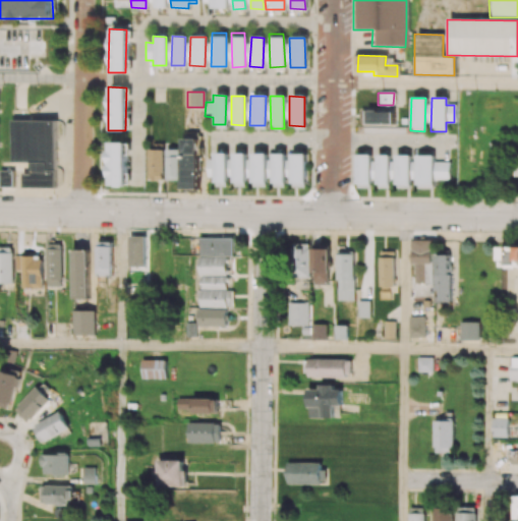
[(365,109),(365,124),(392,124),(393,109),(365,109)]
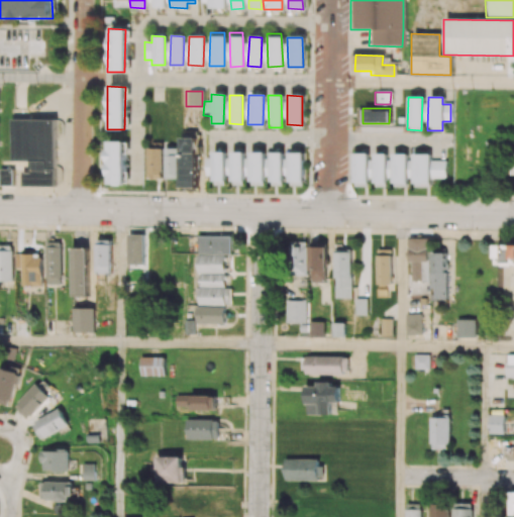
[(8,160),(27,161),(27,172),(20,172),(20,186),(53,186),(54,119),(9,119),(8,160)]
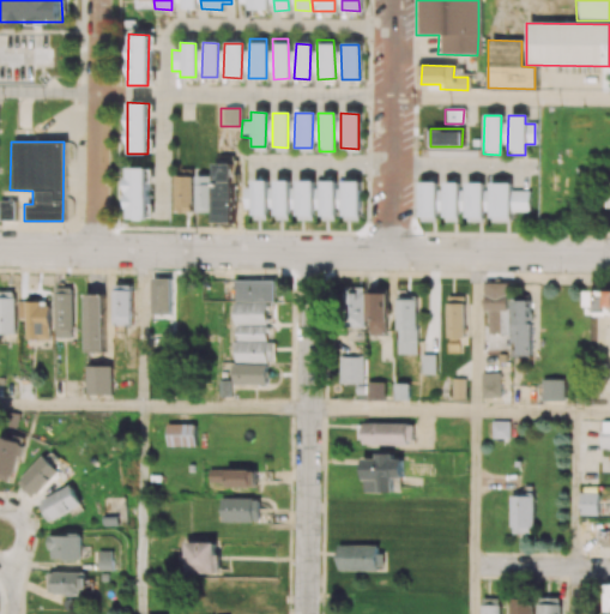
[(212,222),(231,222),(231,164),(212,163),(212,222)]
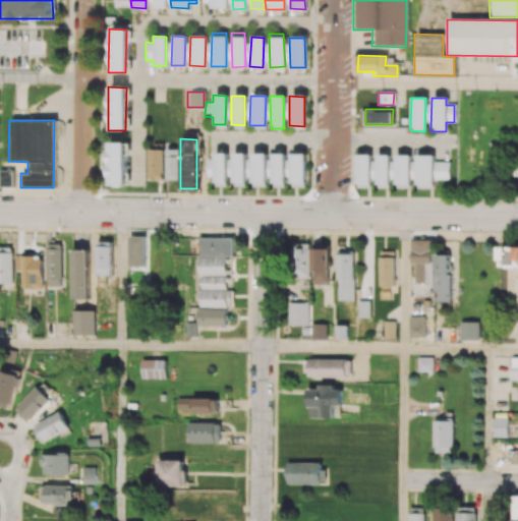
[(125,142),(108,141),(107,185),(124,186),(125,142)]
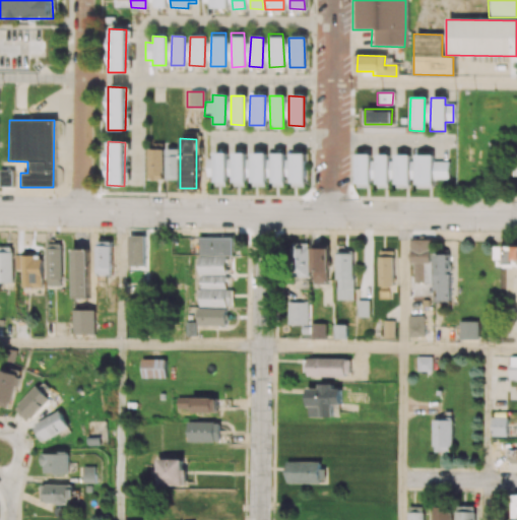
[(177,180),(178,149),(163,148),(162,180),(177,180)]
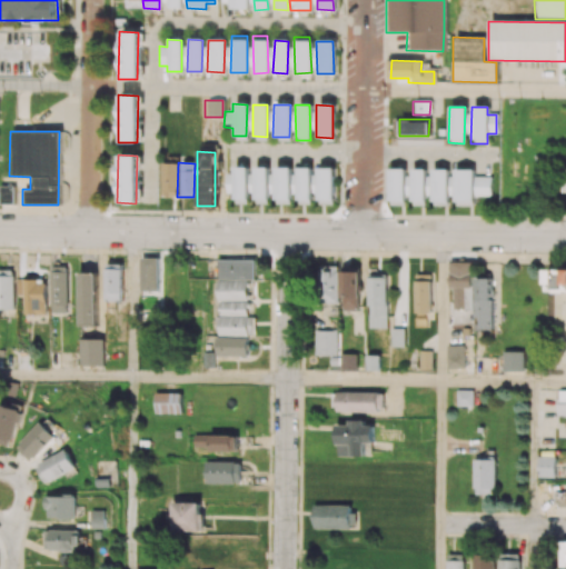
[(176,163),(159,163),(159,196),(176,197),(176,163)]
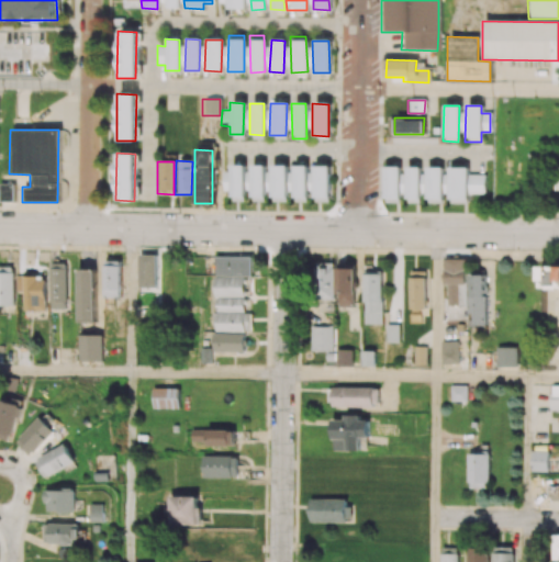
[(228,197),(243,198),(244,165),(230,165),(228,197)]
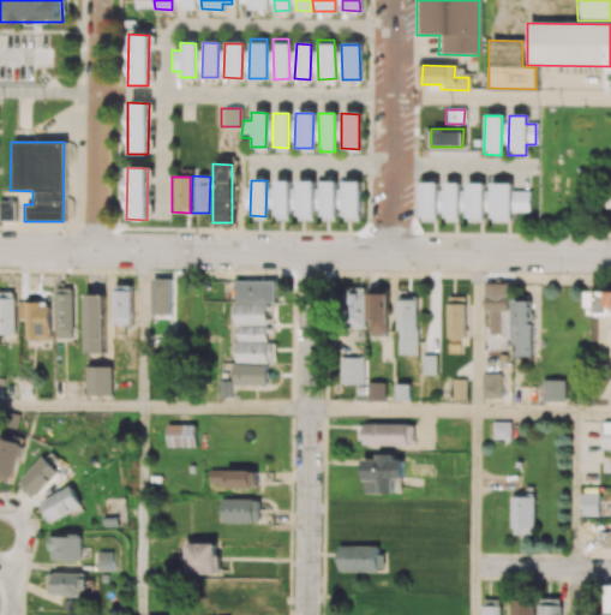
[(287,180),(271,181),(273,221),(288,220),(287,180)]
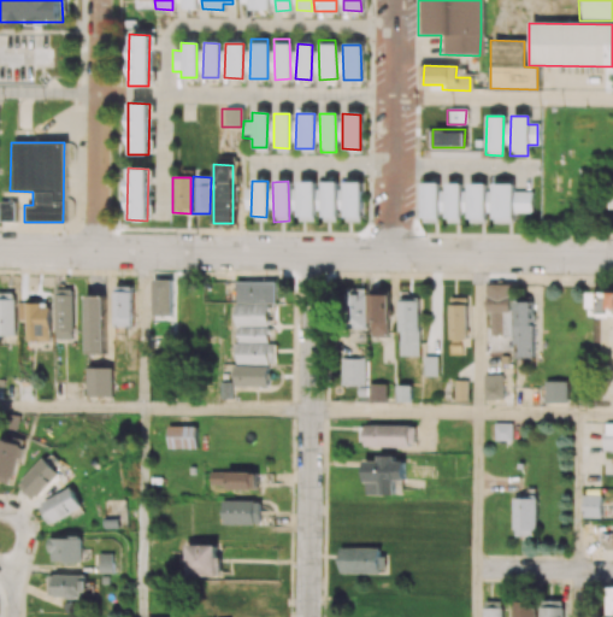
[(313,182),(295,181),(295,222),(312,222),(313,182)]
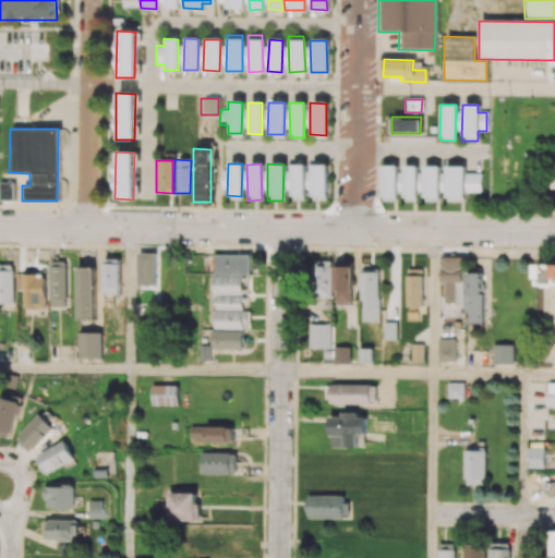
[(303,165),(290,165),(289,201),(303,201),(303,165)]
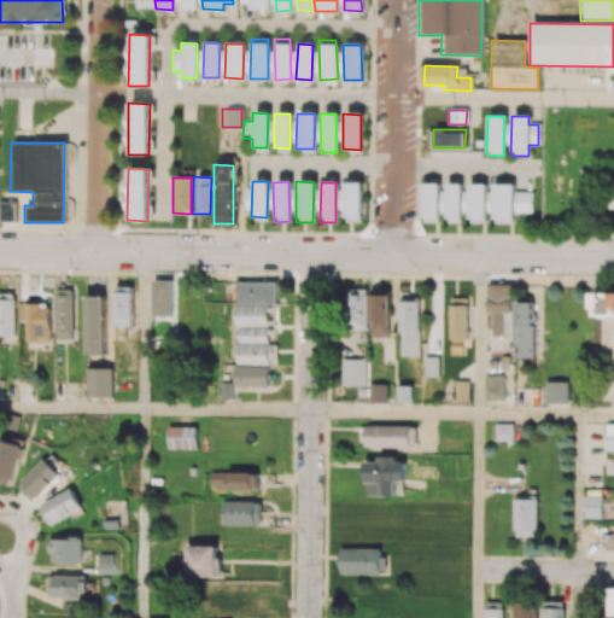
[(361,182),(343,182),(343,222),(360,222),(361,182)]
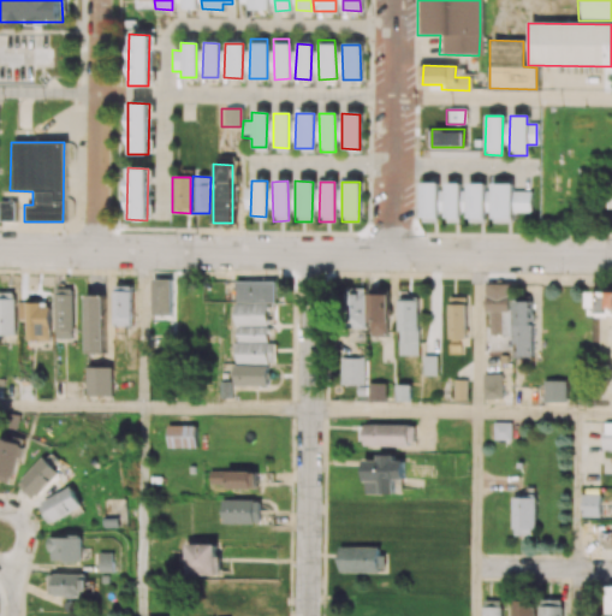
[(437,183),(419,183),(419,221),(435,221),(437,183)]
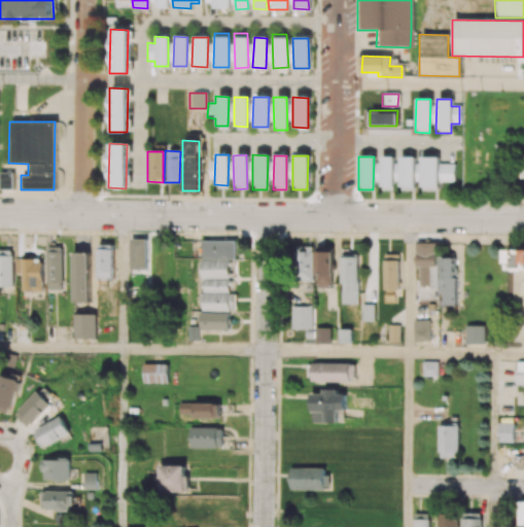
[(392,156),(379,156),(379,190),(392,190),(392,156)]
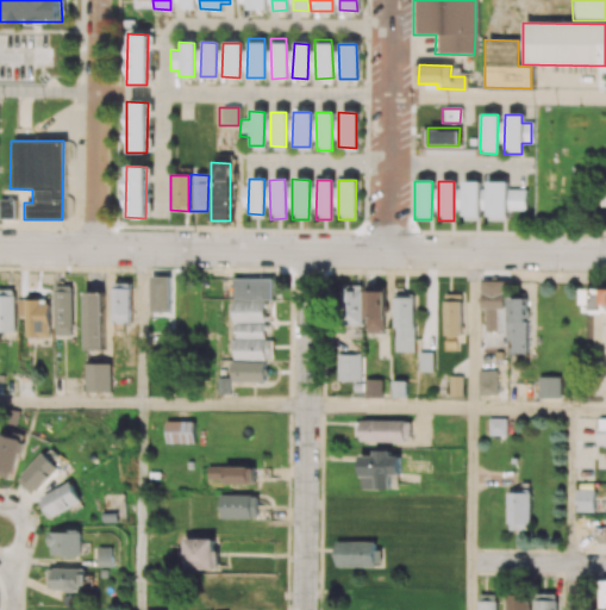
[(479,182),(461,181),(460,221),(478,221),(479,182)]
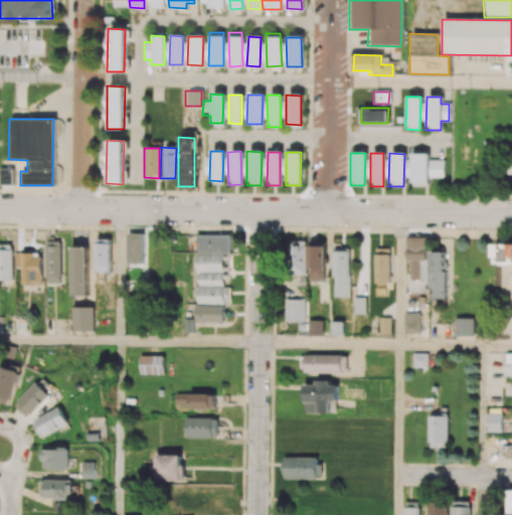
[(427,154),(409,153),(408,182),(427,183),(427,177),(442,177),(443,161),(427,160),(427,154)]
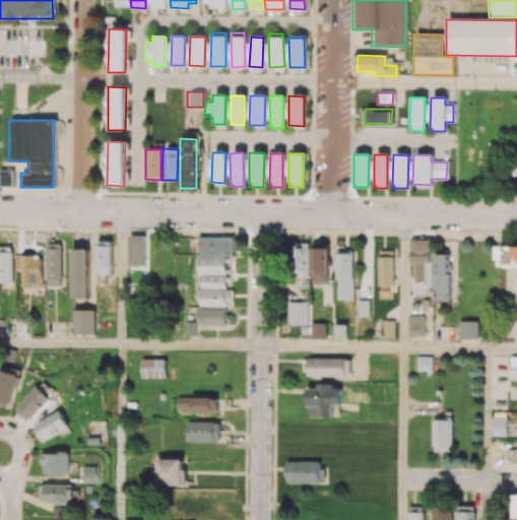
[(11,187),(11,169),(0,169),(0,186),(11,187)]
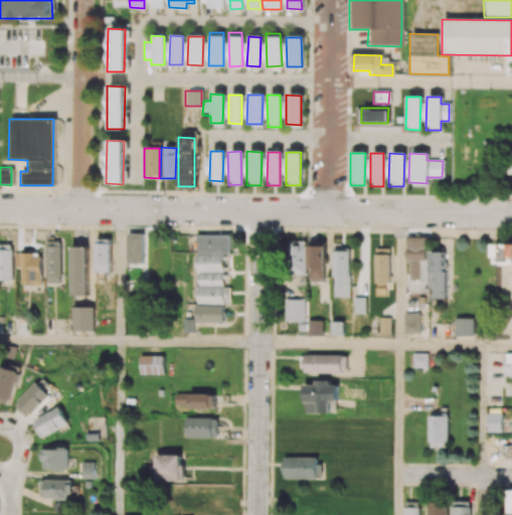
[(141,264),(142,234),(126,233),(125,264),(141,264)]
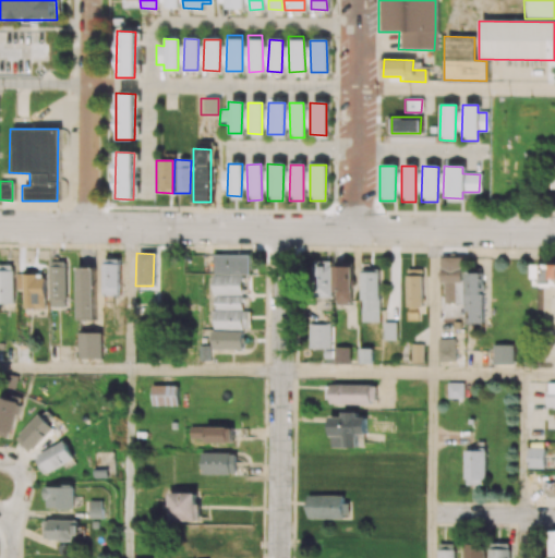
[(212,274),(248,275),(249,255),(212,255),(212,274)]
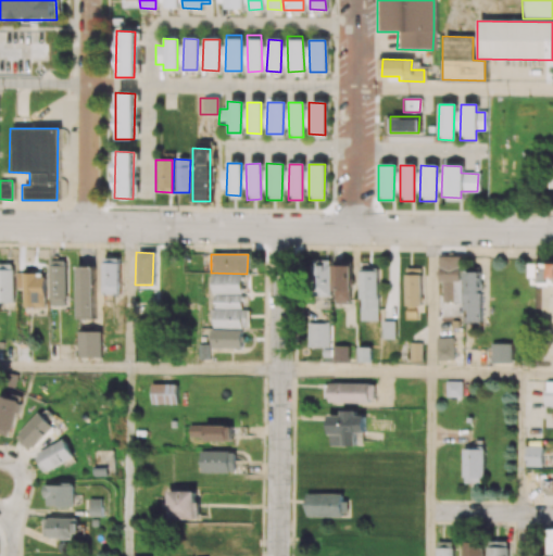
[(438,302),(459,302),(459,256),(439,256),(438,302)]
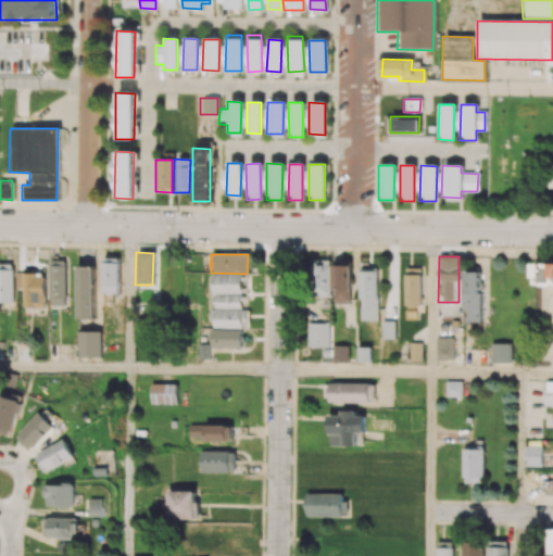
[(100,294),(116,294),(118,258),(101,258),(100,294)]
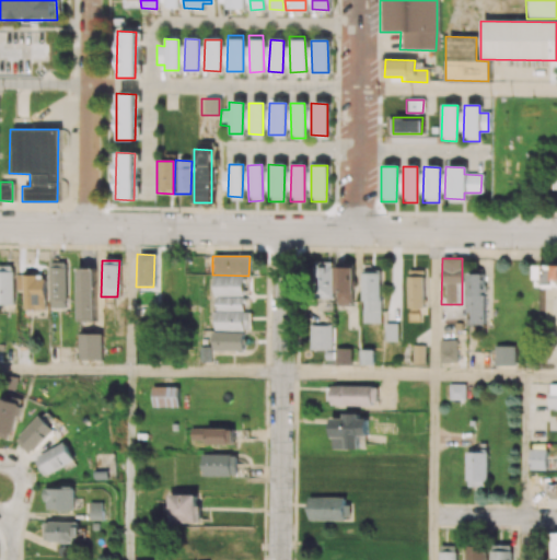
[(331,299),(329,261),(311,263),(311,300),(331,299)]
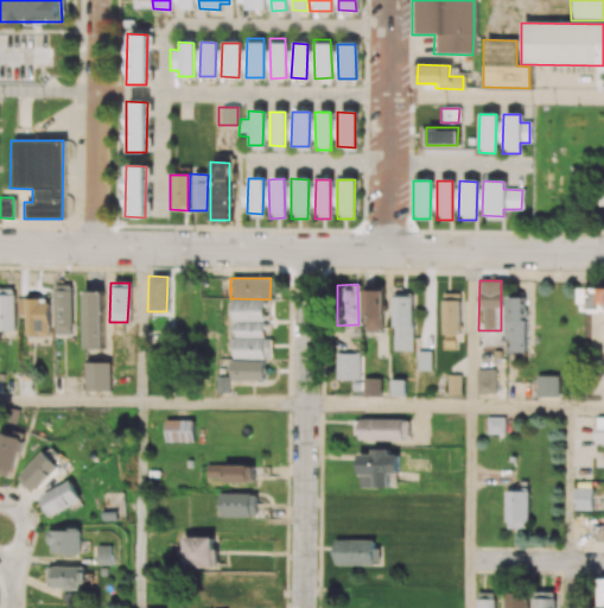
[(51,335),(70,335),(69,285),(51,285),(51,335)]
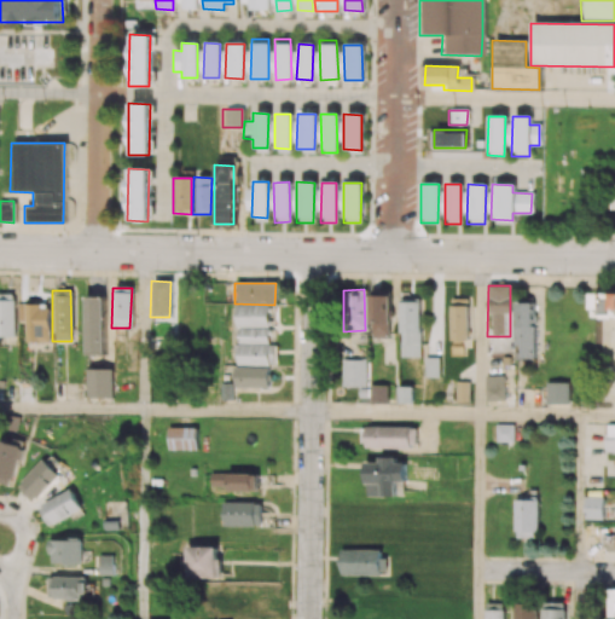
[(614,293),(593,293),(593,319),(614,318),(614,293)]
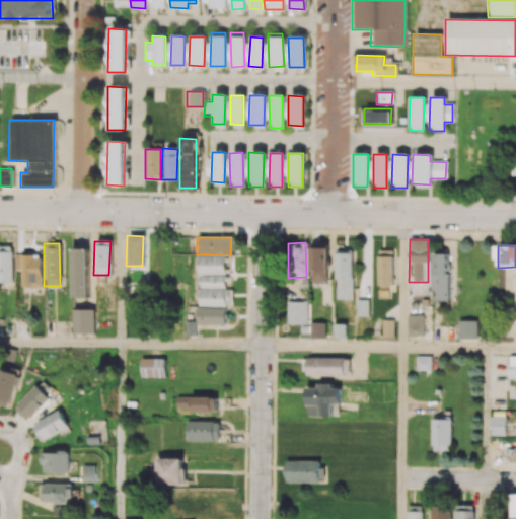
[(0,282),(10,283),(11,247),(0,246),(0,282)]
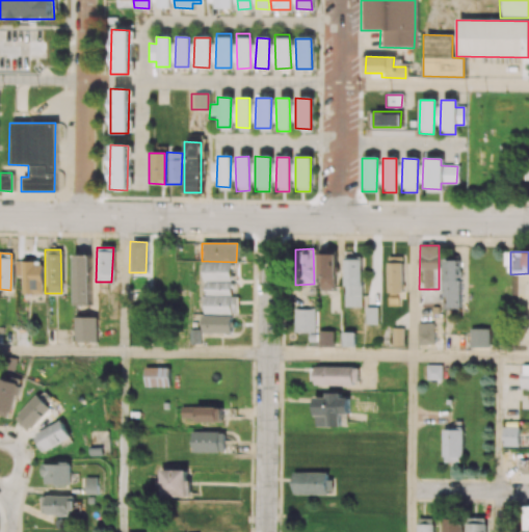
[(334,291),(335,255),(317,254),(316,291),(334,291)]
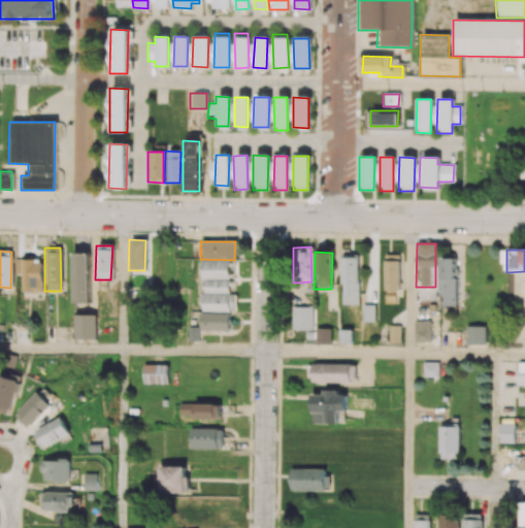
[(70,302),(87,302),(88,253),(71,253),(70,302)]
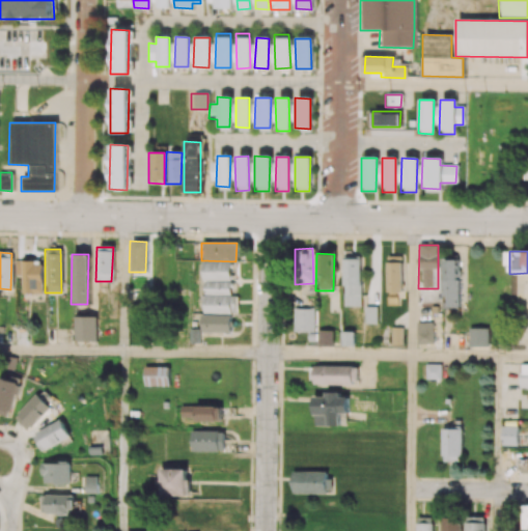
[(358,306),(359,256),(341,256),(340,306),(358,306)]
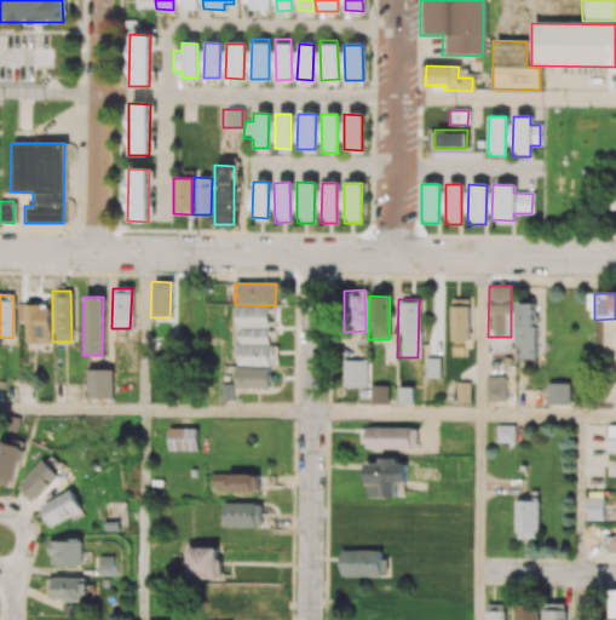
[(449,346),(467,346),(466,299),(448,299),(449,346)]
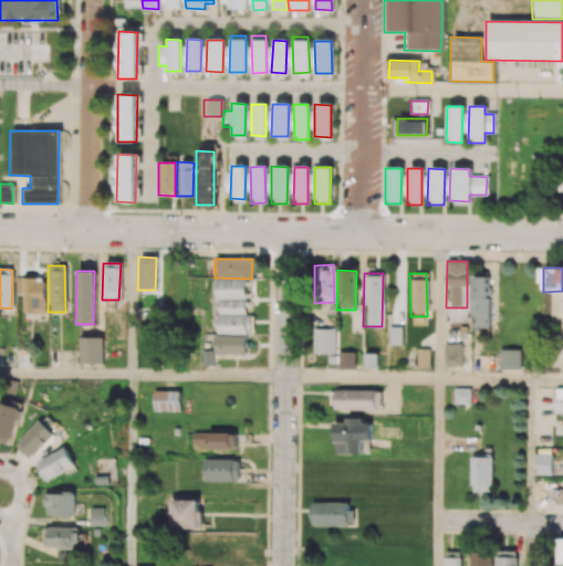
[(475,327),(488,327),(487,276),(469,276),(470,316),(475,316),(475,327)]
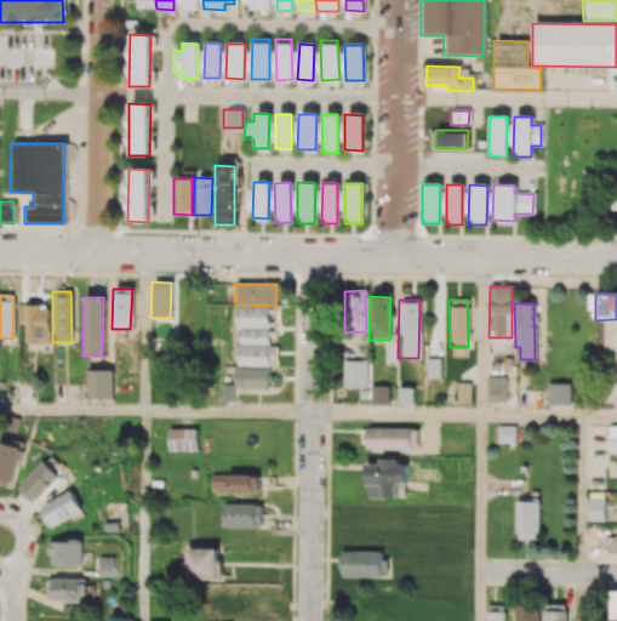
[(23,345),(49,343),(49,306),(23,307),(23,345)]
